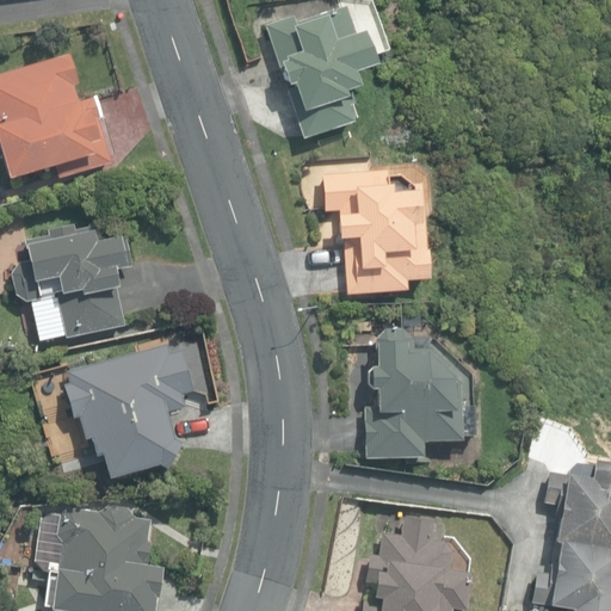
[(265,26),(302,139),(352,122),(347,105),(352,104),(347,91),(357,88),(352,73),(374,67),(362,32),(356,35),(346,6),(295,24),(292,17),(265,26)]
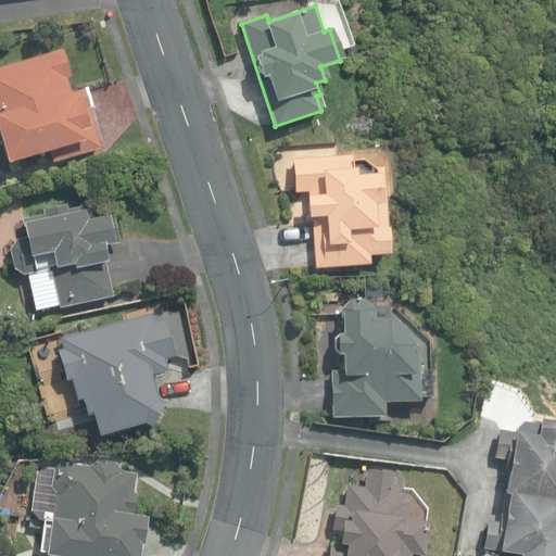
[(0,68),(0,138),(8,163),(49,151),(52,163),(100,149),(88,109),(93,106),(87,87),(71,92),(66,78),(71,77),(63,50),(0,68)]
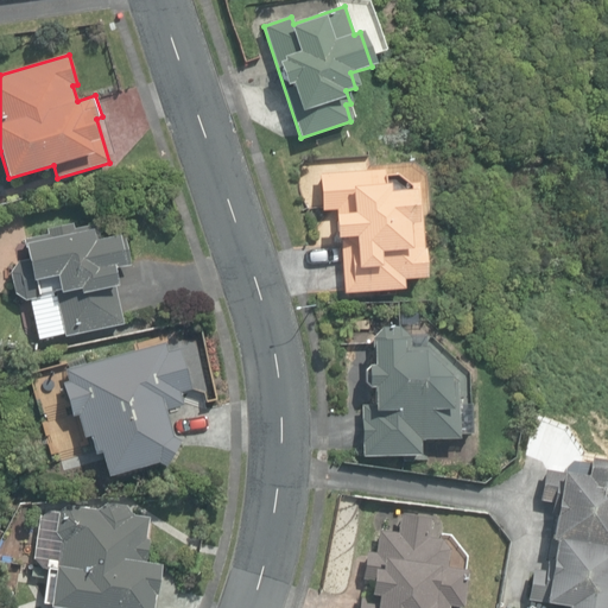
[(340,239),(343,293),(403,290),(403,280),(424,278),(416,184),(405,184),(394,176),(384,177),(382,169),(320,173),(323,210),(336,209),(336,215),(334,215),(336,239),(340,239)]
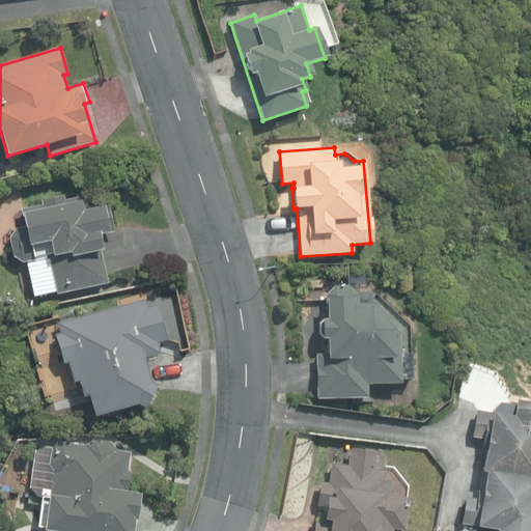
[(89,210),(86,196),(62,201),(61,196),(42,200),(43,205),(21,210),(25,233),(12,257),(25,263),(32,298),(55,294),(55,295),(107,284),(96,235),(113,232),(107,206),(89,210)]
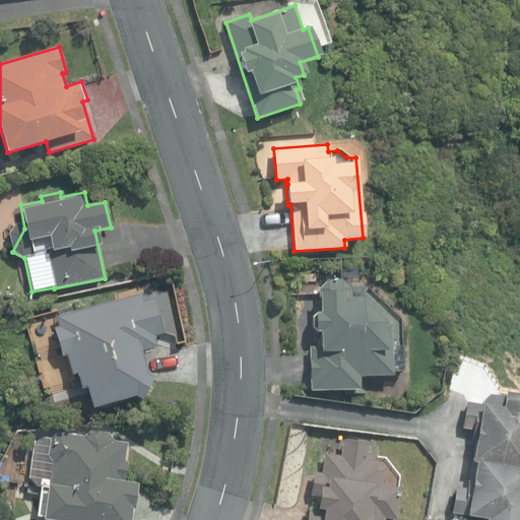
[(309,346),(310,390),(359,389),(358,376),(391,375),(389,328),(378,315),(380,313),(366,298),(350,298),(349,289),(341,280),(328,280),(319,290),(320,314),(314,315),(314,331),(319,331),(320,346),(309,346)]
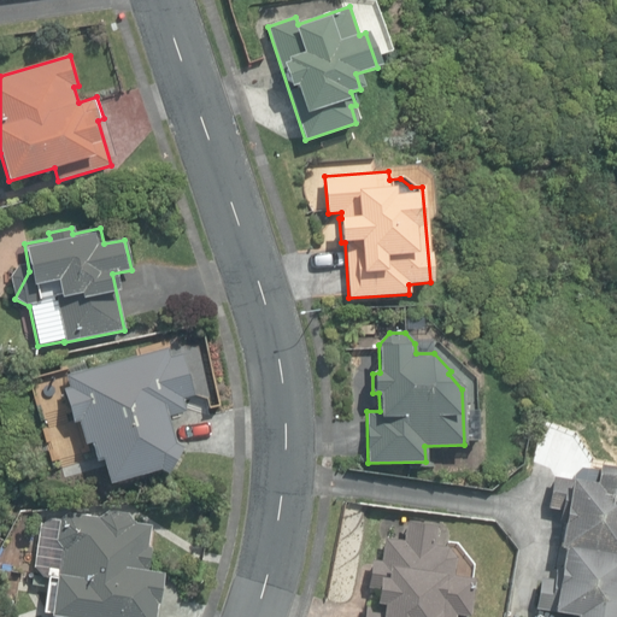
[(101,458),(109,483),(158,469),(166,474),(182,447),(175,442),(168,418),(186,412),(182,399),(193,395),(182,353),(170,357),(168,347),(86,370),(84,363),(64,369),(70,388),(64,391),(74,422),(78,421),(86,445),(92,442),(97,459),(101,458)]
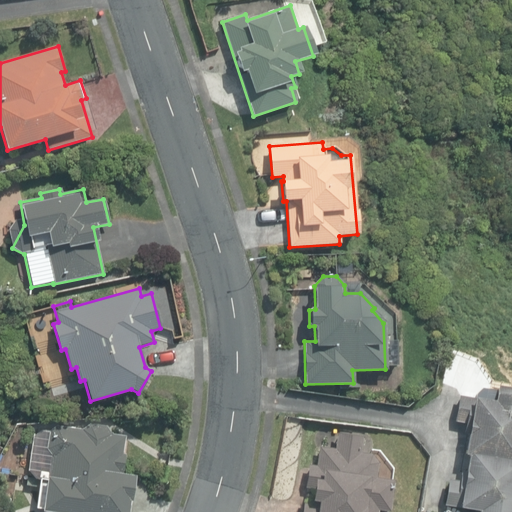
[(477,511),(511,511),(511,388),(497,386),(495,401),(459,396),(455,421),(465,423),(464,433),(467,434),(464,453),(468,454),(465,471),(461,470),(459,480),(448,479),(444,505),(478,510),(477,511)]
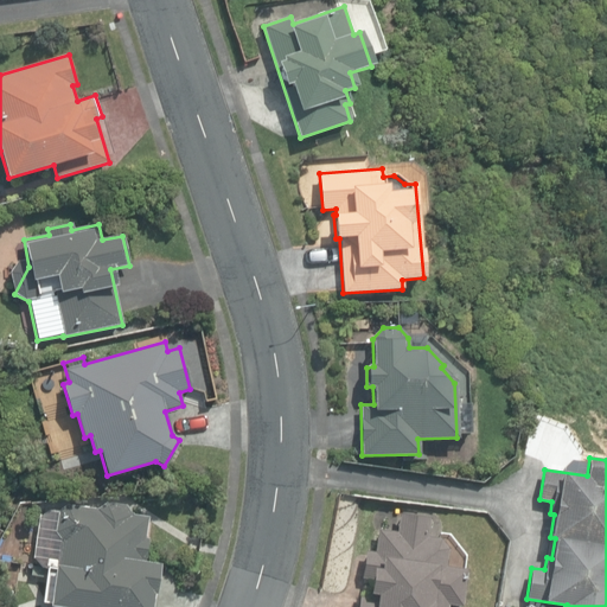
[(153,606),(159,563),(146,561),(149,538),(146,537),(148,517),(133,515),(126,505),(107,503),(97,510),(66,505),(59,511),(52,510),(44,517),(38,558),(43,566),(56,568),(51,605),(63,606),(153,606)]
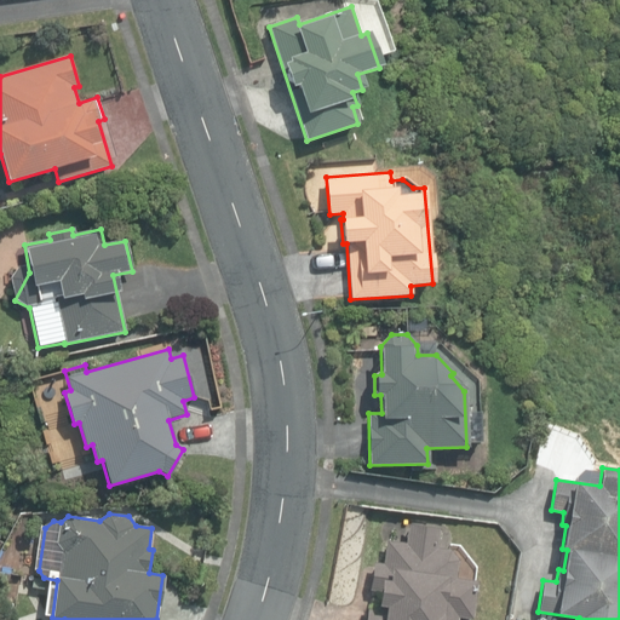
[(365,619),(457,619),(458,618),(472,619),(477,581),(457,578),(459,560),(451,549),(437,547),(440,528),(408,523),(406,543),(386,540),(383,563),(374,562),(369,590),(380,591),(378,606),(385,607),(385,608),(368,606),(365,619)]
